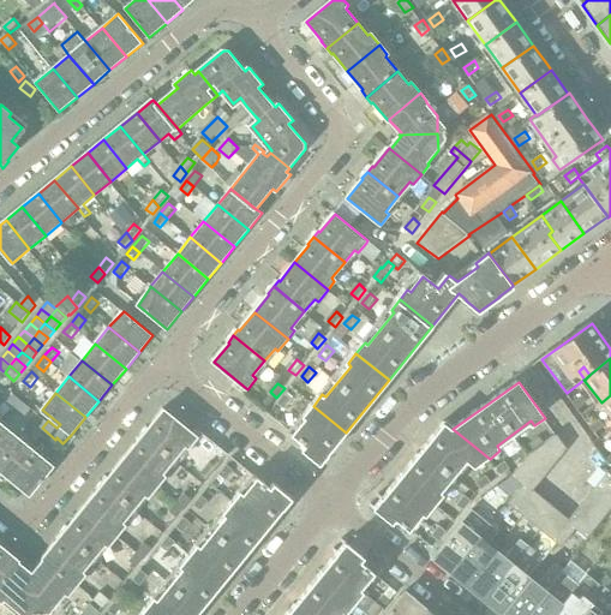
[(25,402),(15,394),(9,401),(19,410),(25,402)]
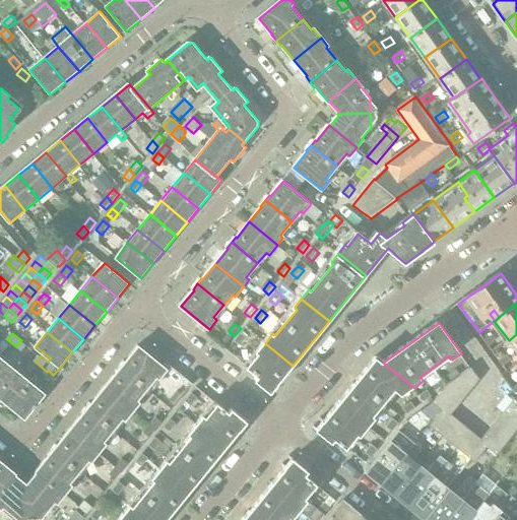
[(242,346),(248,338),(243,333),(236,341),(242,346)]
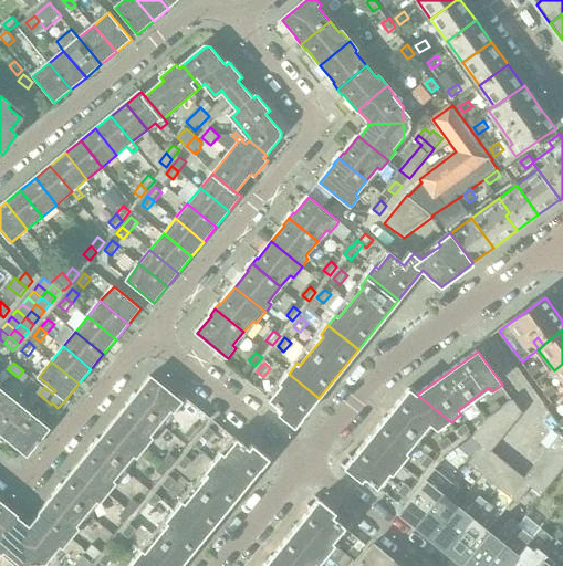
[(533,378),(543,370),(538,365),(529,371),(533,378)]
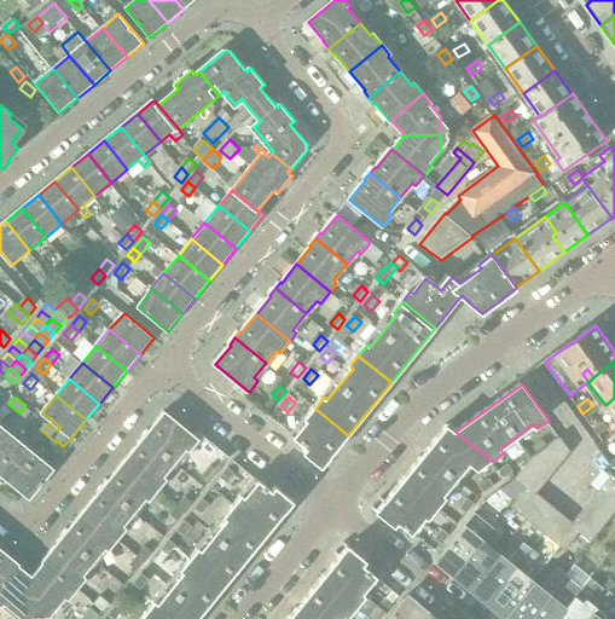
[(34,412),(25,405),(19,412),(28,420),(34,412)]
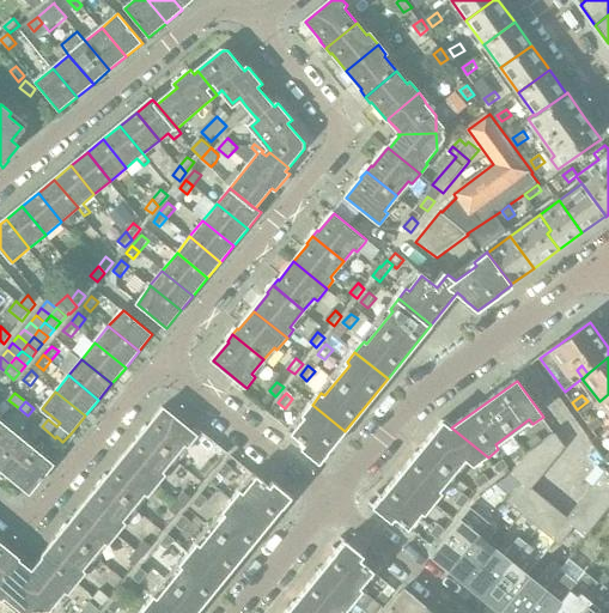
[(320,462),(345,431),(312,405),(304,414),(308,417),(292,434),(306,444),(303,449),(320,462)]
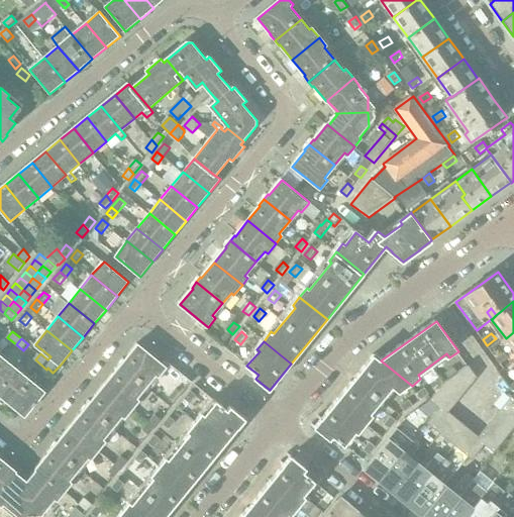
[(167,368),(165,366),(139,344),(126,360),(125,359),(121,365),(148,387),(159,375),(161,376),(167,368)]
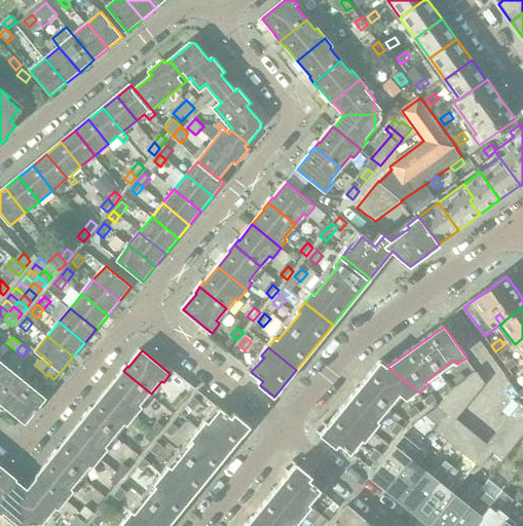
[(511,371),(519,365),(515,360),(507,366),(511,371)]
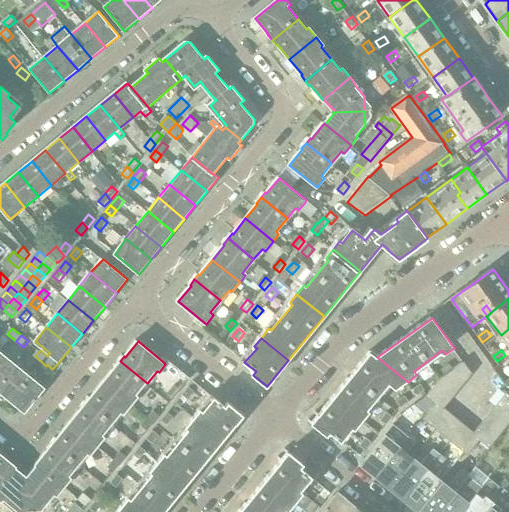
[(368,409),(378,397),(390,382),(399,388),(408,382),(377,357),(371,352),(335,397),(364,420),(371,412),(368,409)]
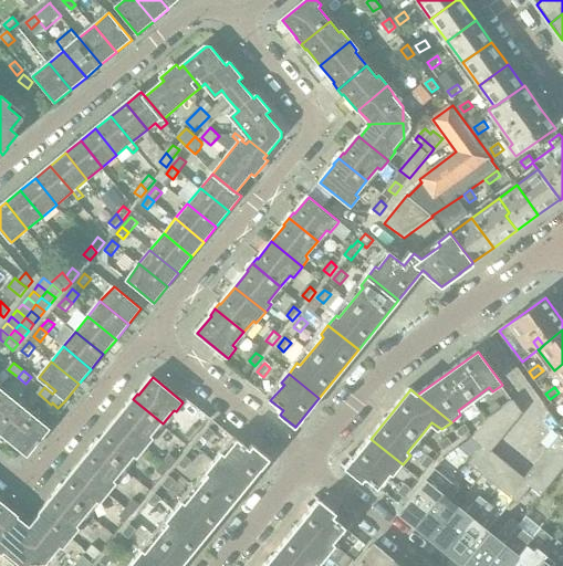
[(0,427),(20,404),(4,391),(0,397),(0,427)]
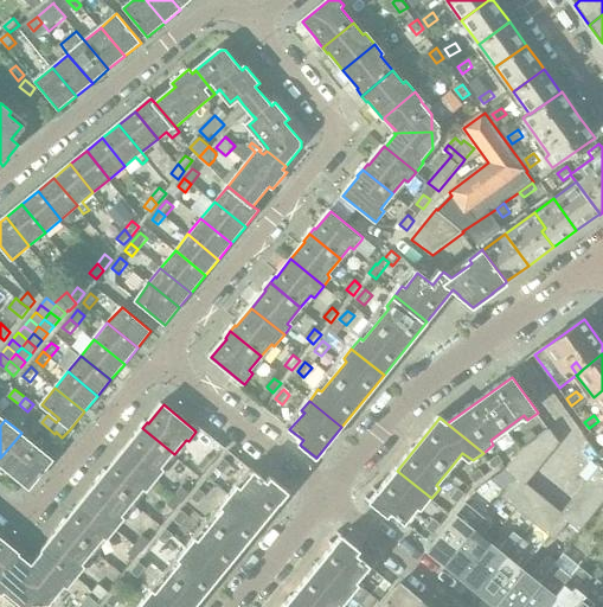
[(543,466),(562,442),(551,428),(549,430),(545,425),(525,439),(530,445),(523,449),(543,466)]
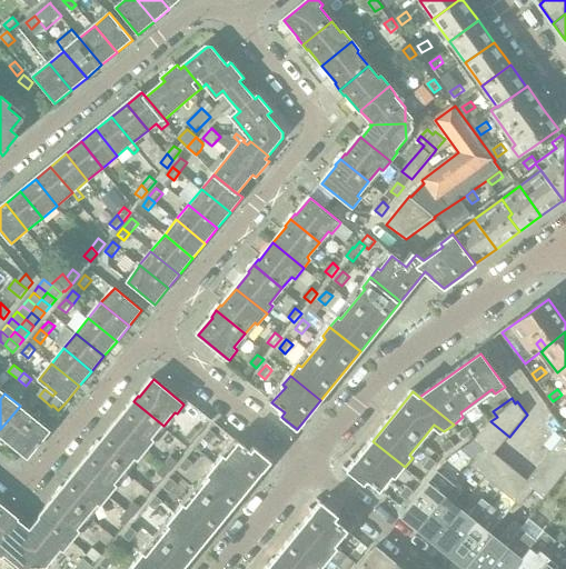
[(154,439),(164,426),(133,401),(128,408),(129,409),(116,425),(148,451),(156,441),(154,439)]
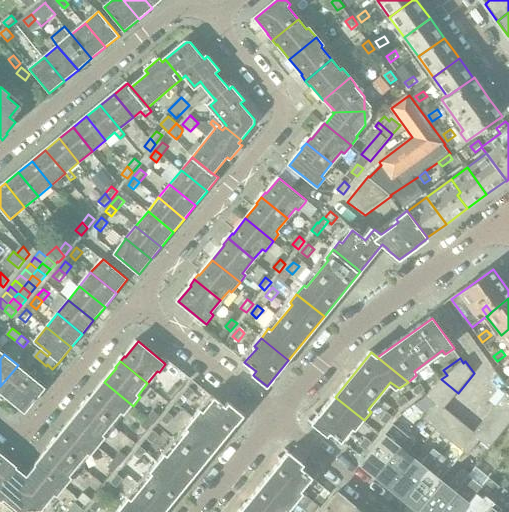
[(0,391),(12,401),(32,377),(18,365),(0,386),(0,391)]
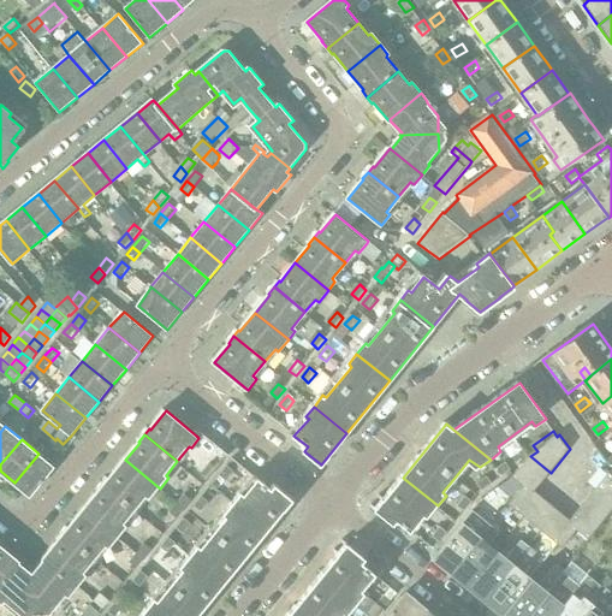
[(551,473),(530,456),(527,451),(516,463),(522,467),(514,477),(526,486),(527,484),(536,491),(551,473)]
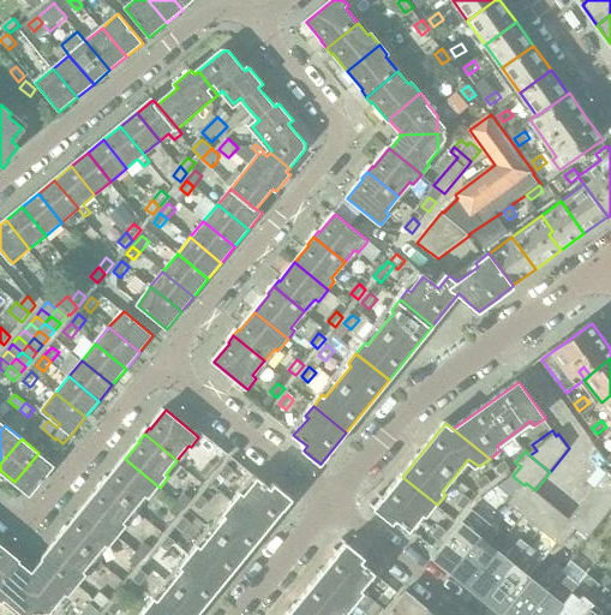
[(31,496),(54,467),(39,453),(15,482),(31,496)]
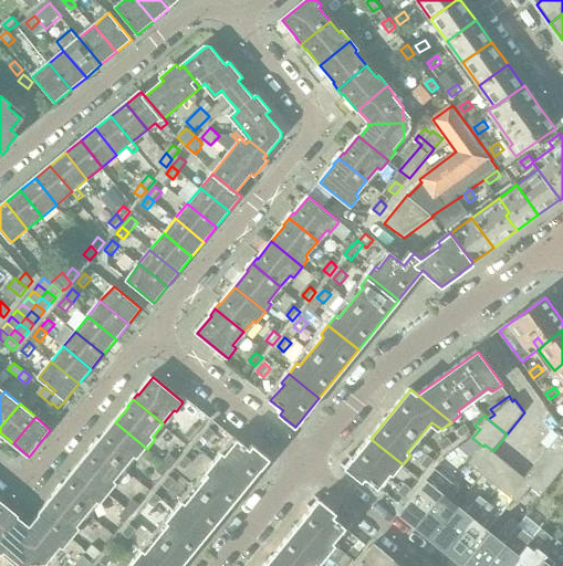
[(147,449),(115,422),(101,440),(100,439),(95,444),(126,469),(136,456),(139,458),(147,449)]
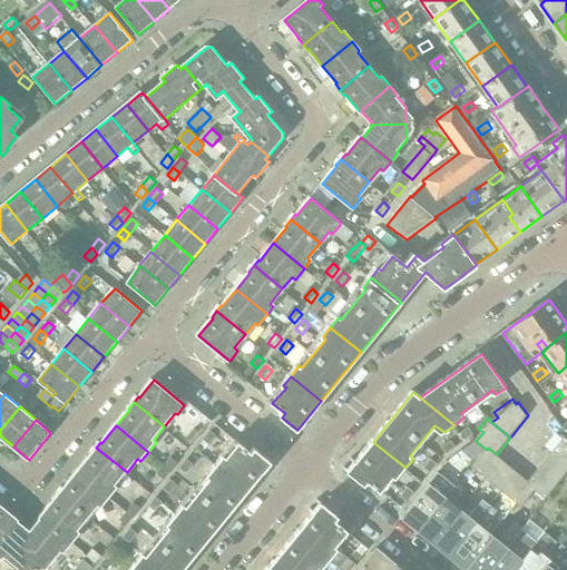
[(466,442),(476,434),(470,429),(461,435),(466,442)]
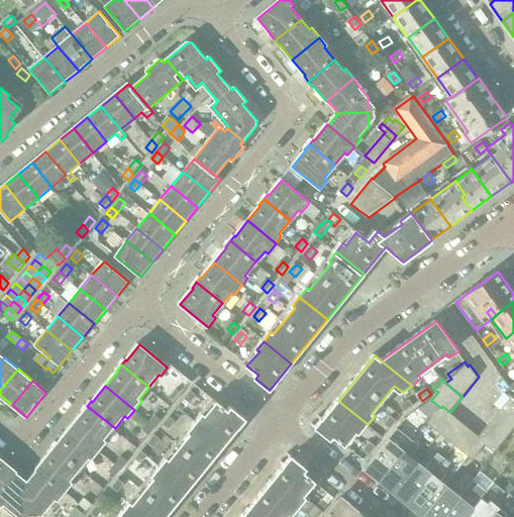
[(177,403),(184,395),(178,390),(171,398),(177,403)]
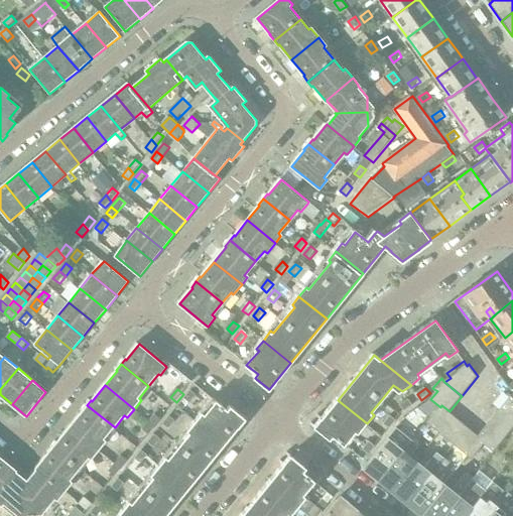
[(191,404),(198,395),(191,390),(184,399),(191,404)]
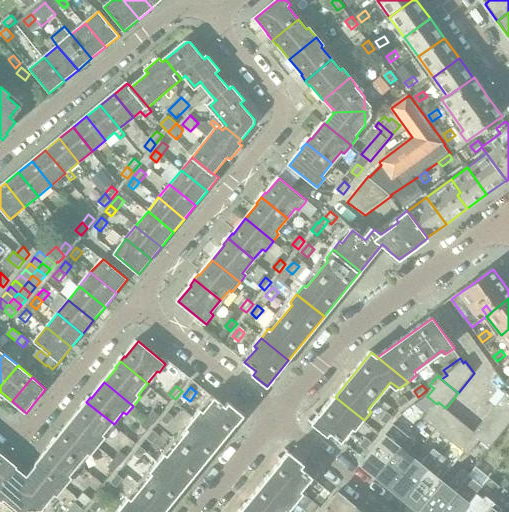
[(508,392),(497,406),(508,415),(508,392)]
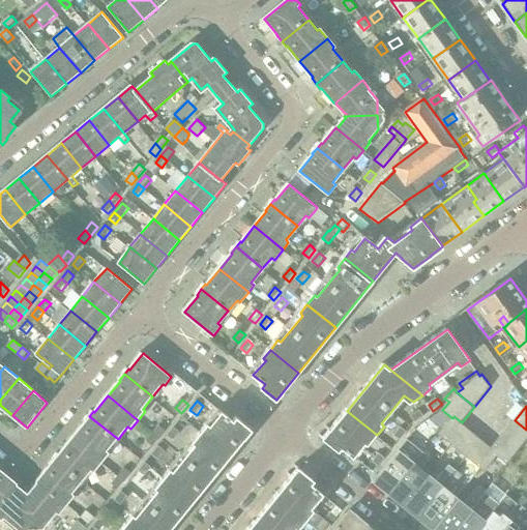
[(377,435),(347,411),(324,438),(340,450),(343,447),(354,457),(367,442),(370,444),(377,435)]
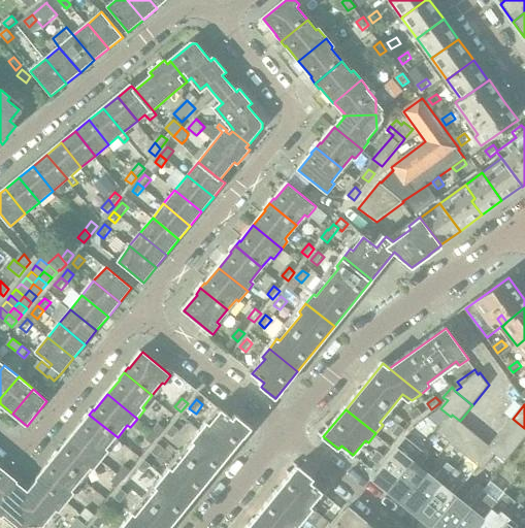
[(424,416),(419,409),(411,416),(416,421),(424,416)]
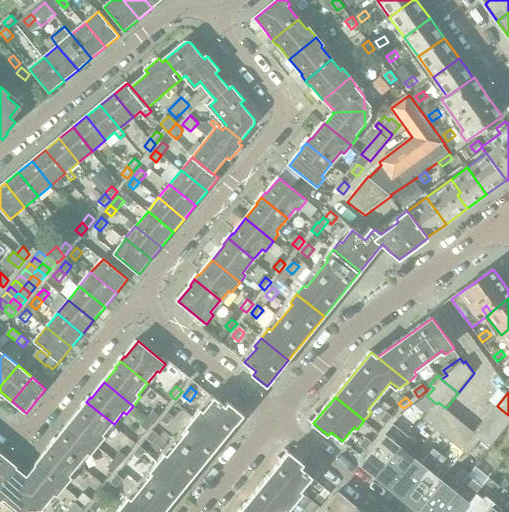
[(222,441),(242,416),(243,415),(229,404),(226,407),(215,398),(204,413),(201,410),(195,418),(222,441)]
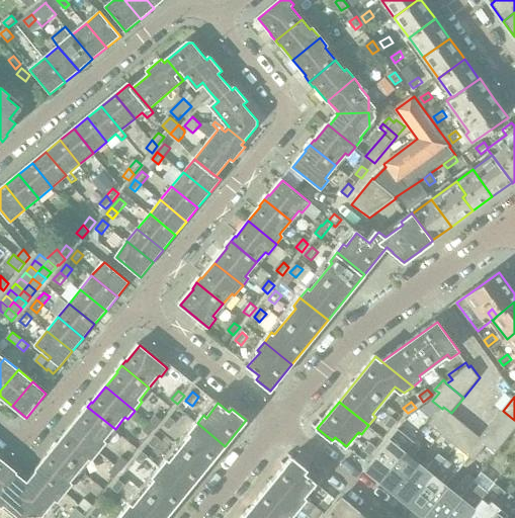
[(105,441),(115,429),(87,407),(83,413),(84,413),(72,428),(100,452),(108,443),(105,441)]
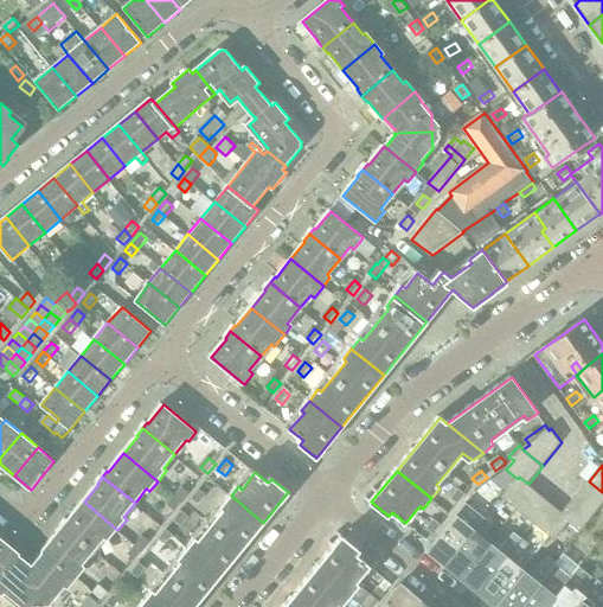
[(523,512),(538,492),(528,484),(519,477),(518,479),(502,497),(523,512)]
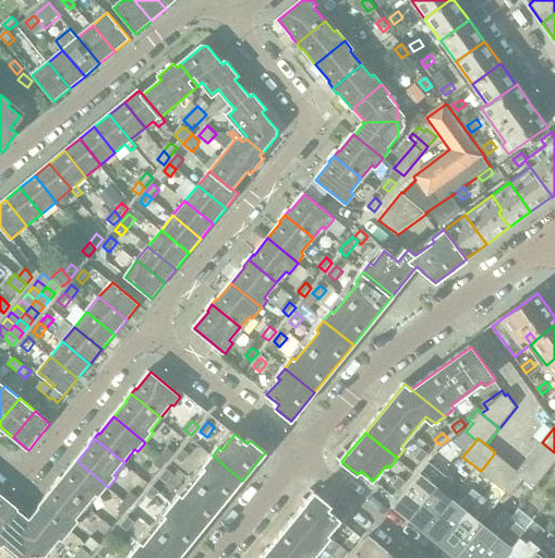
[(554,452),(542,443),(531,456),(550,471),(554,464),(554,452)]
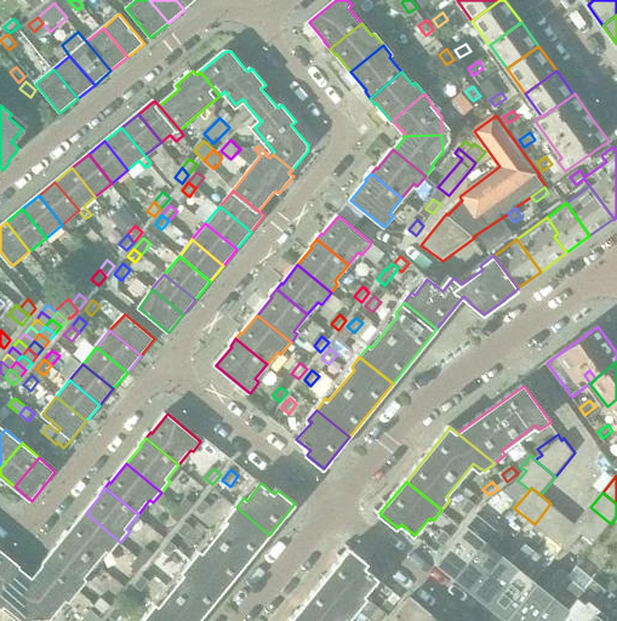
[(188,514),(195,505),(188,499),(181,508),(188,514)]
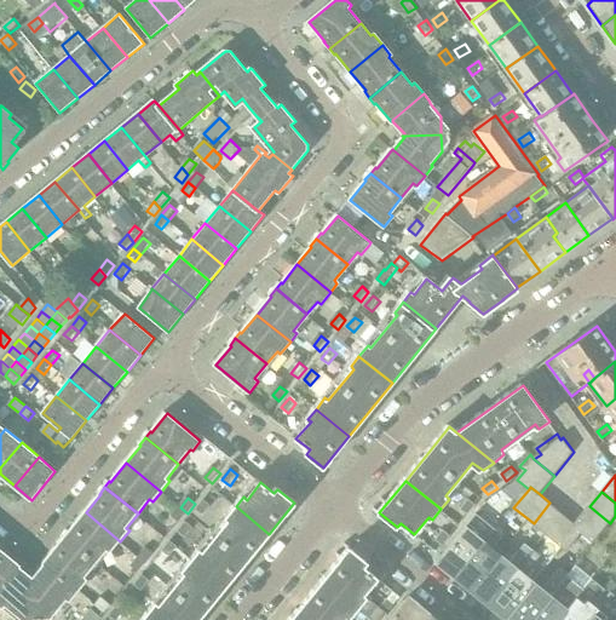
[(205,516),(213,506),(205,500),(197,510),(205,516)]
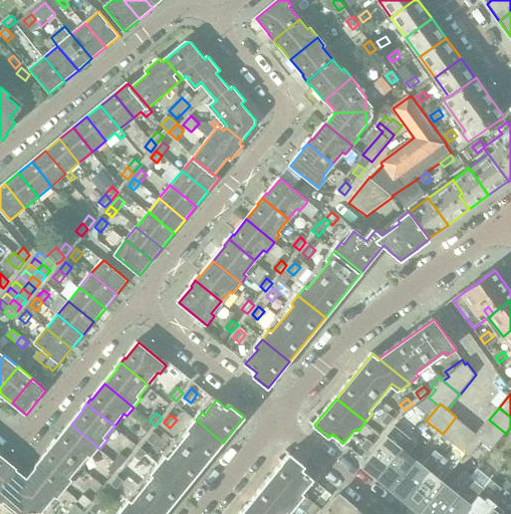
[(390,428),(396,420),(390,416),(384,423),(390,428)]
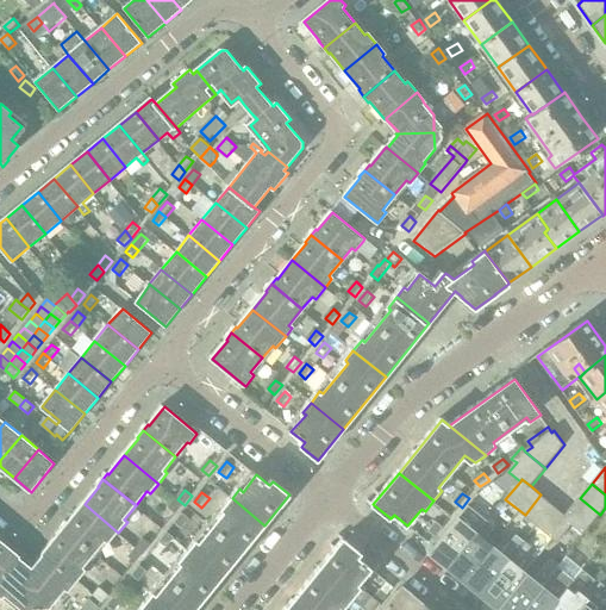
[(542,529),(558,509),(541,495),(525,515),(542,529)]
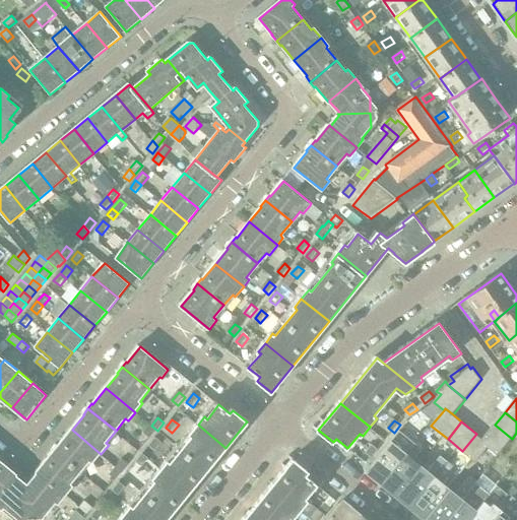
[(225,448),(198,425),(190,435),(192,437),(171,463),(168,461),(162,469),(190,492),(225,448)]
